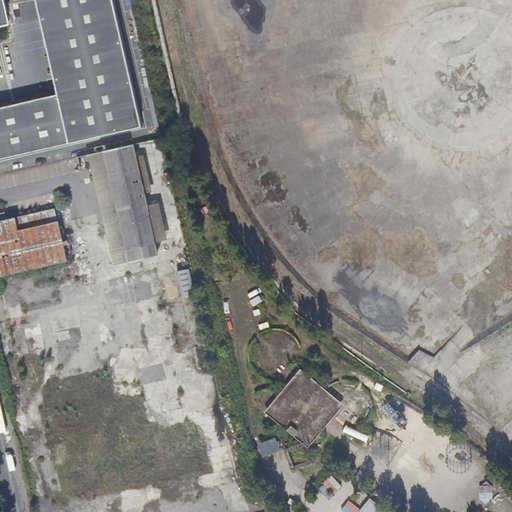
[(0,0),(0,24),(9,22),(3,0),(0,0)]
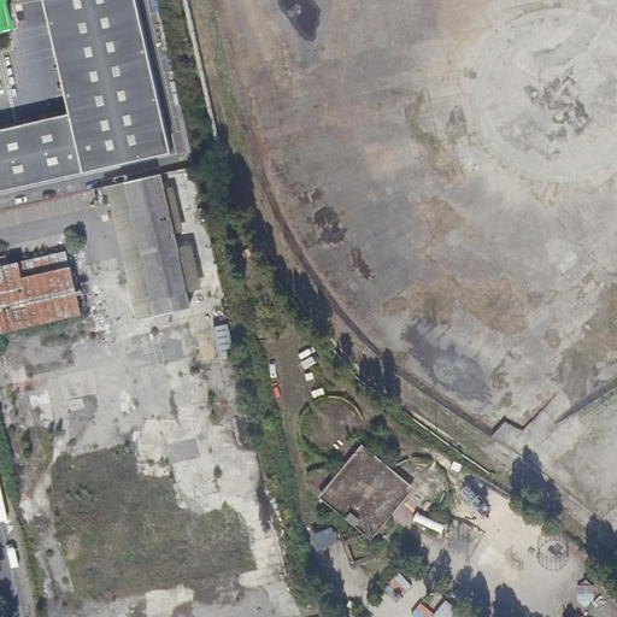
[(137,0),(46,0),(71,113),(0,130),(0,191),(172,153),(137,0)]
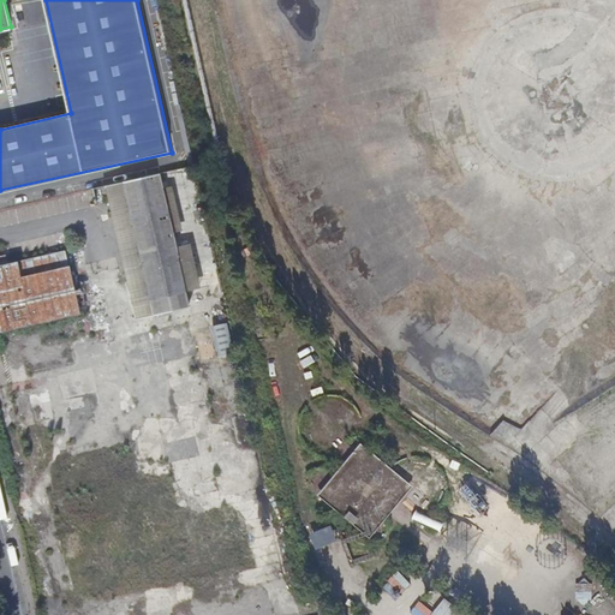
[(121,183),(148,299),(153,317),(189,309),(184,291),(157,175),(121,183)]
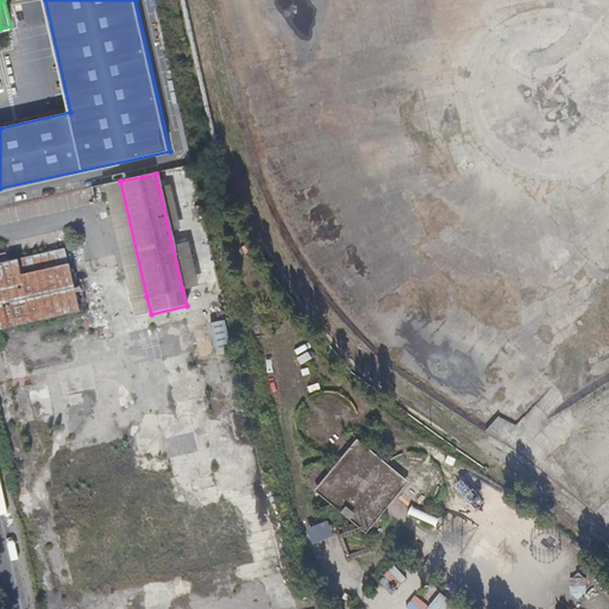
[(182,286),(196,284),(192,240),(179,242),(182,286)]
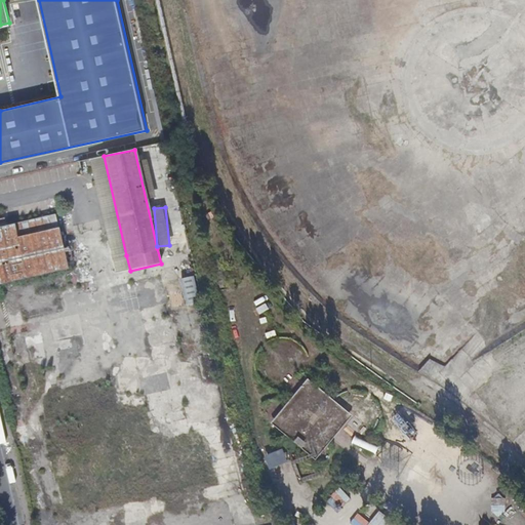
[(54,213),(0,227),(0,290),(3,301),(73,285),(69,269),(67,269),(54,213)]
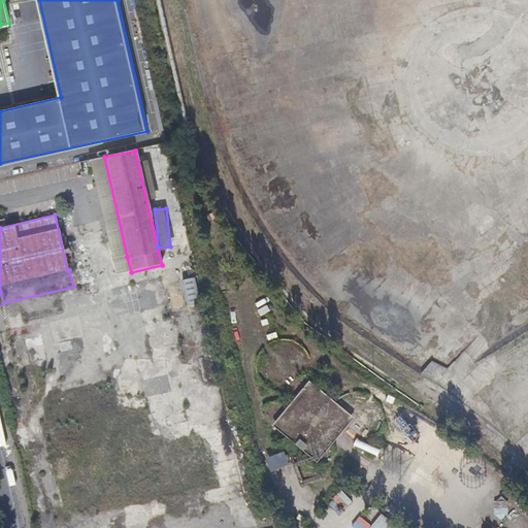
[(198,277),(185,278),(189,305),(201,304),(198,277)]
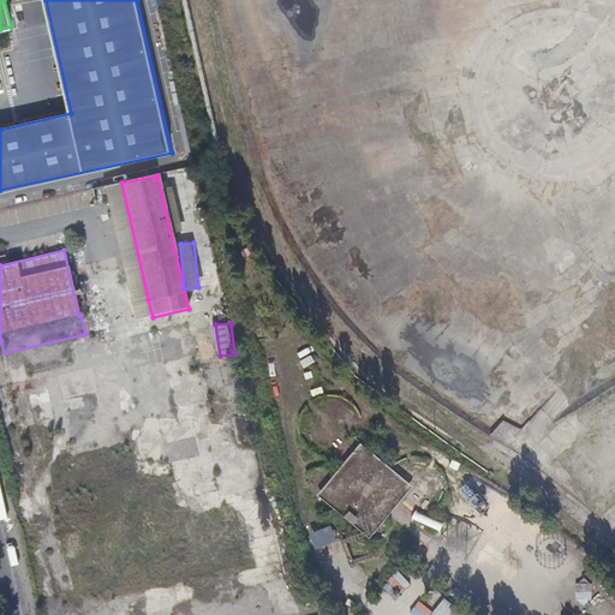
[(383,463),(365,447),(322,499),(344,517),(352,524),(374,542),(390,521),(417,489),(393,470),(383,463)]
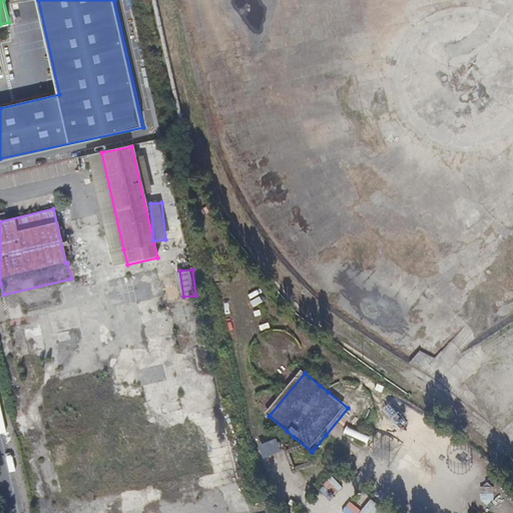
[(360,512),(386,512),(372,500),(360,512)]
